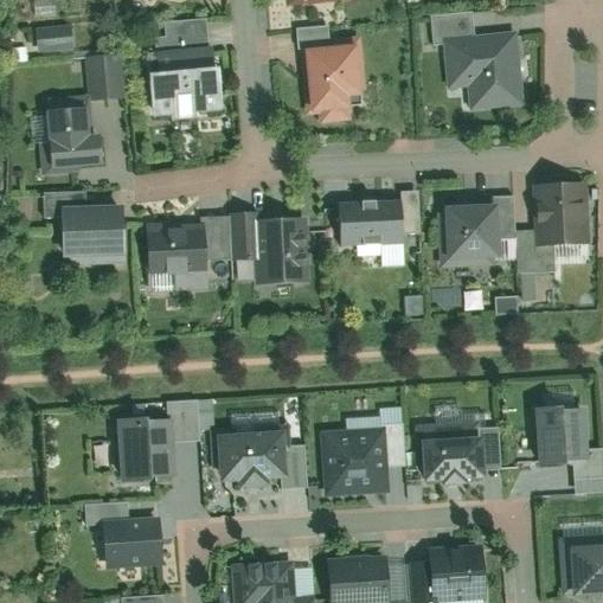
[(474,8),(432,14),(437,47),(446,46),(450,87),(472,84),(475,108),(531,101),(521,29),(478,34),(474,8)]
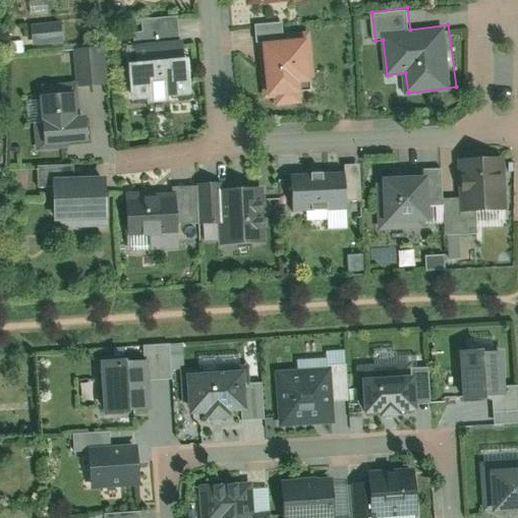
[(131,99),(191,94),(184,16),(146,20),(147,30),(137,31),(140,65),(128,66),(131,99)]
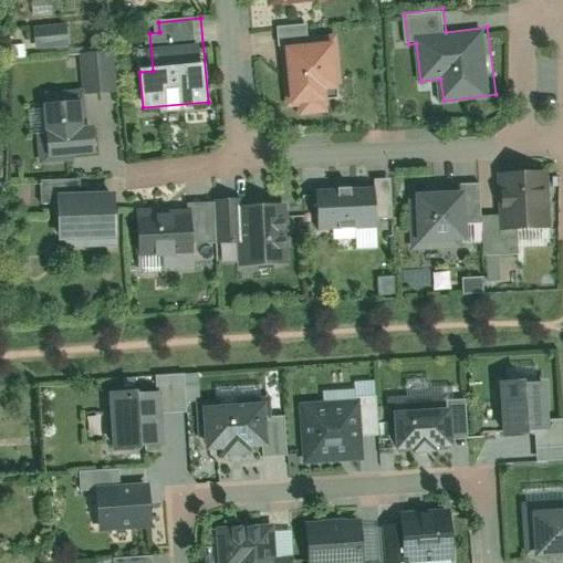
[(34,22),(35,48),(69,45),(68,21),(34,22)]
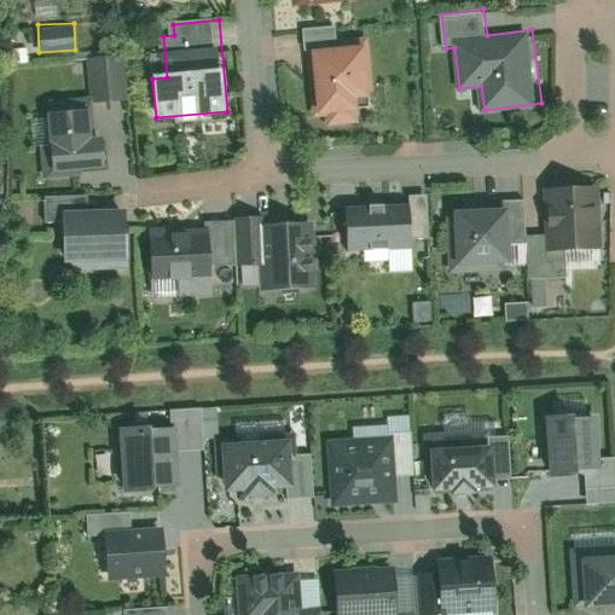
[(335,24),(306,27),(314,114),(329,112),(330,123),(361,121),(360,99),(373,98),(369,36),(337,39),(335,24)]
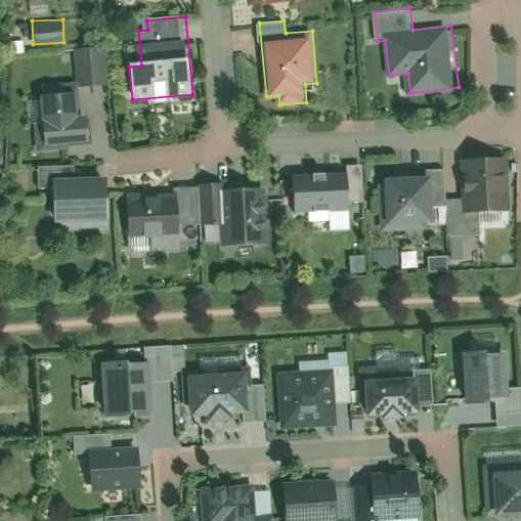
[(76,46),(78,84),(109,82),(105,44),(76,46)]
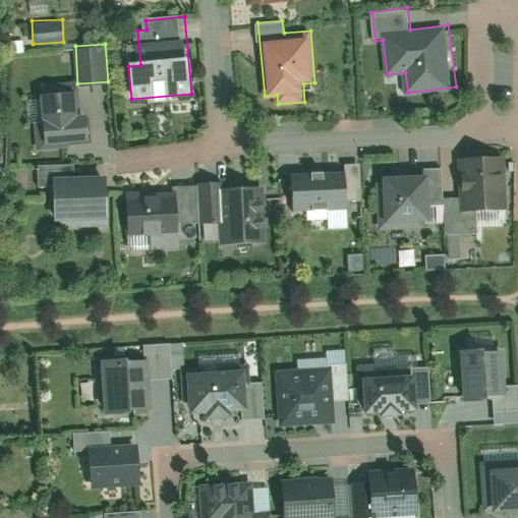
[(76,93),(36,97),(40,148),(90,144),(88,114),(78,115),(76,93)]
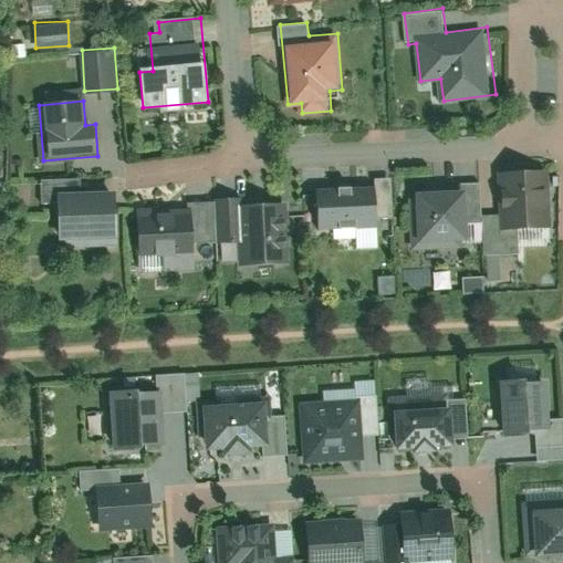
[(553,170),(496,171),(496,230),(553,230),(553,170)]
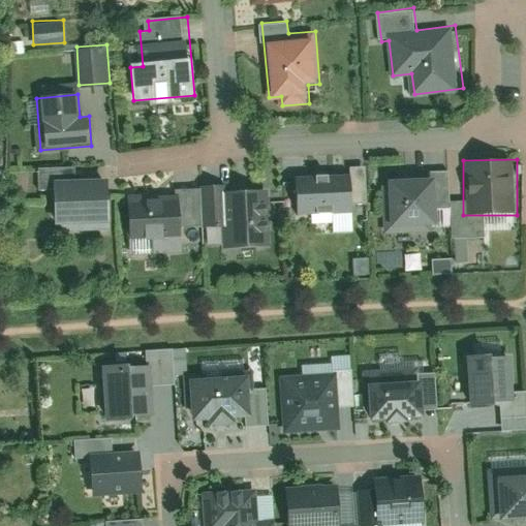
[(299,174),(299,214),(353,213),(352,173),(299,174)]
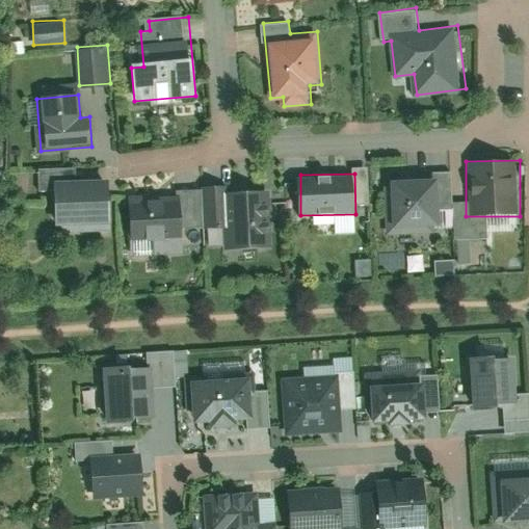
[(437,179),(387,181),(389,231),(439,229),(437,179)]
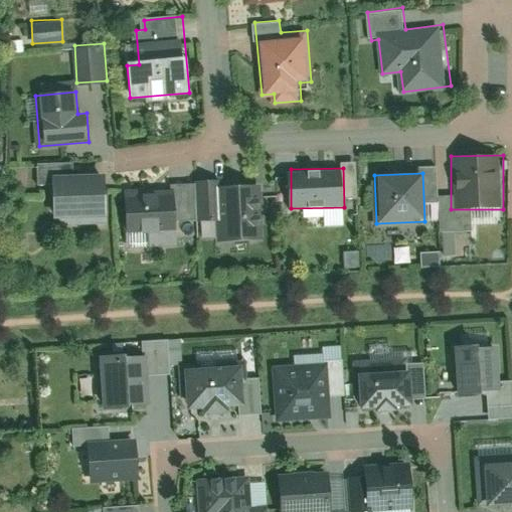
[(108,219),(107,175),(52,175),(52,219),(108,219)]
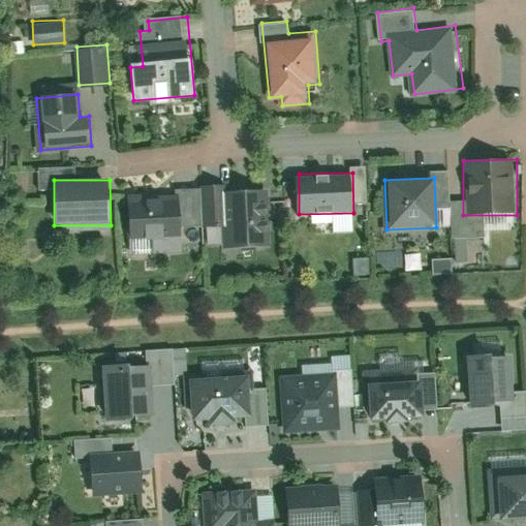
[(223,226),(224,248),(269,245),(265,190),(225,193),(224,181),(202,183),(205,227),(223,226)]
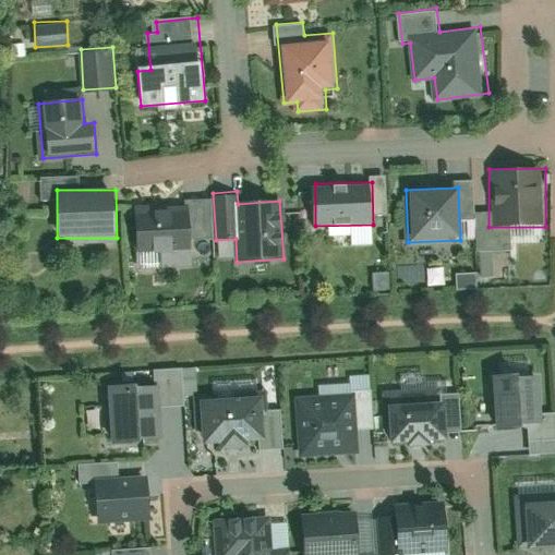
[(192,256),(189,207),(135,210),(139,260),(192,256)]
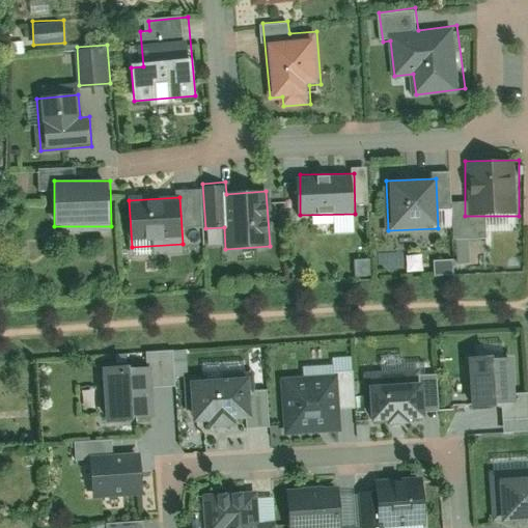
[(465,357),(469,405),(505,403),(506,419),(527,417),(527,403),(526,387),(512,388),(509,354),(465,357)]
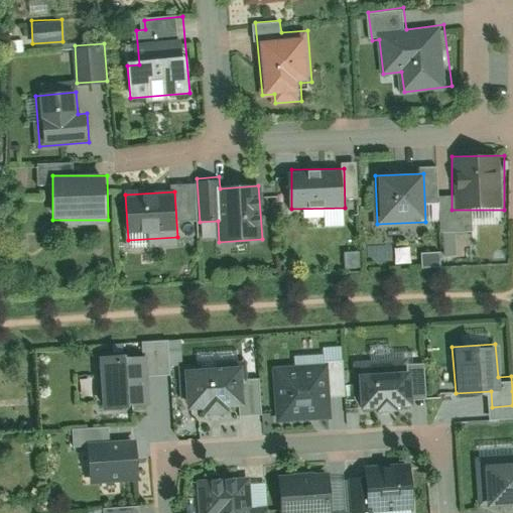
[(142,350),(95,355),(101,412),(149,407),(142,350)]
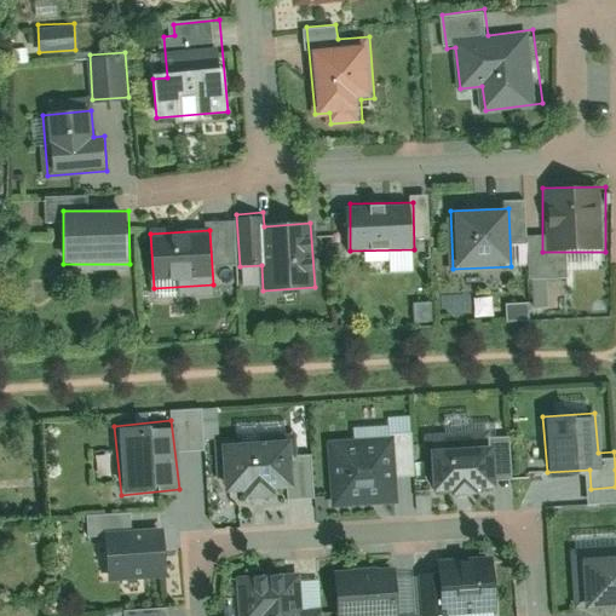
[(291,431),(217,437),(222,491),(295,485),(291,431)]
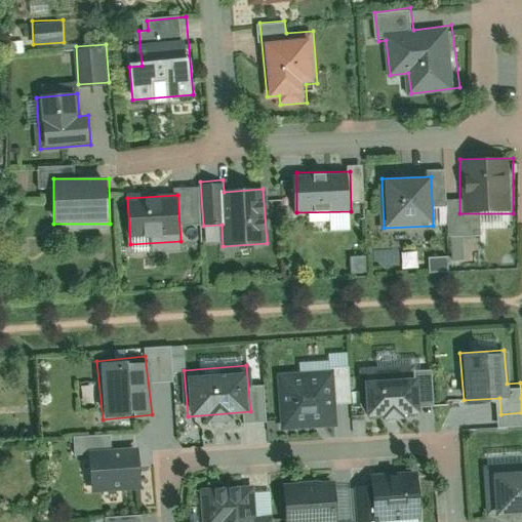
[(363,367),(365,415),(418,413),(417,365),(363,367)]
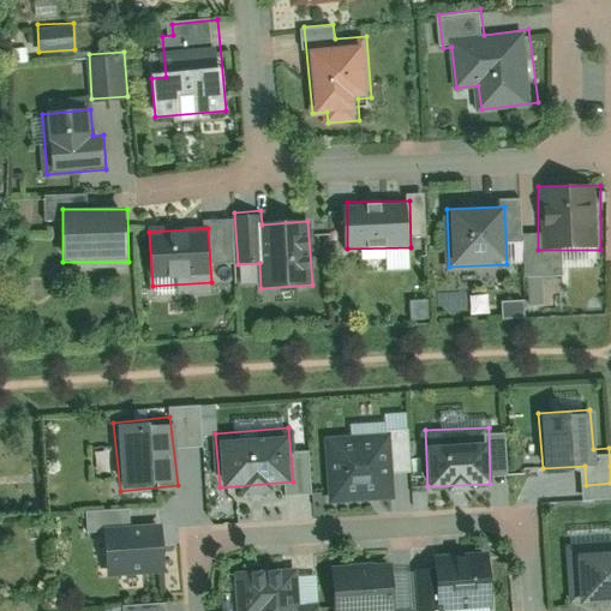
[(328,437),(333,498),(395,492),(390,432),(328,437)]
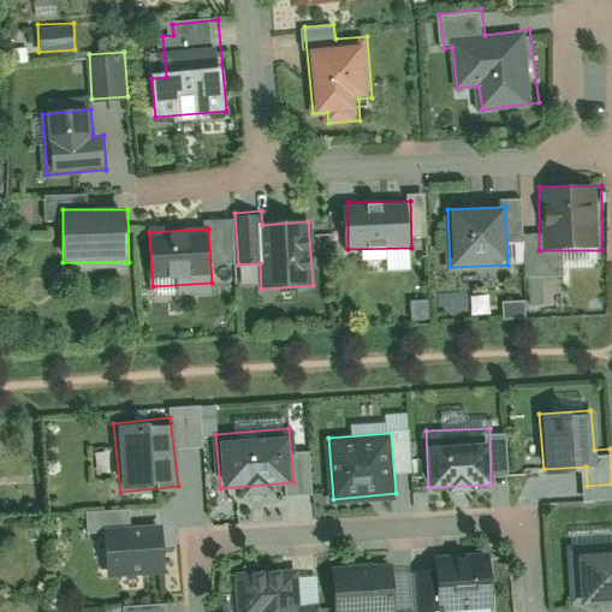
[(104,526),(107,576),(166,571),(162,521),(104,526)]
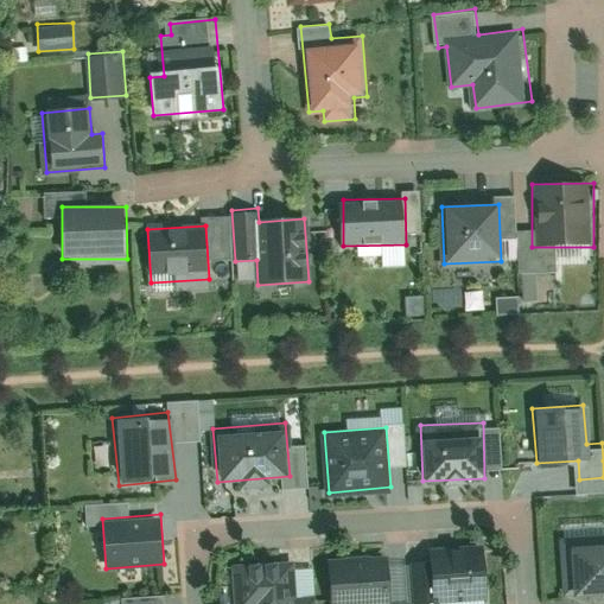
[(603,533),(564,536),(567,595),(603,592),(603,533)]
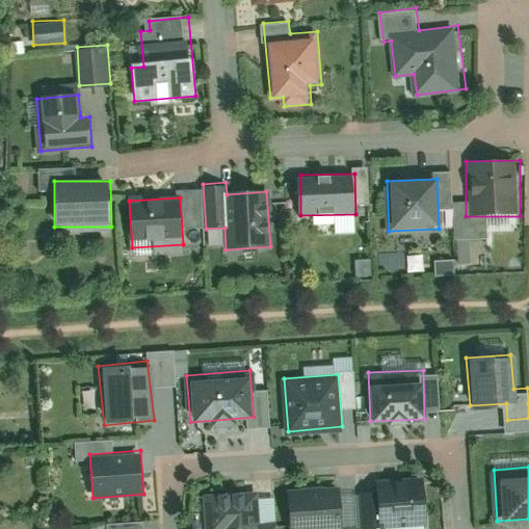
[(378,482),(384,527),(431,522),(427,477),(378,482)]
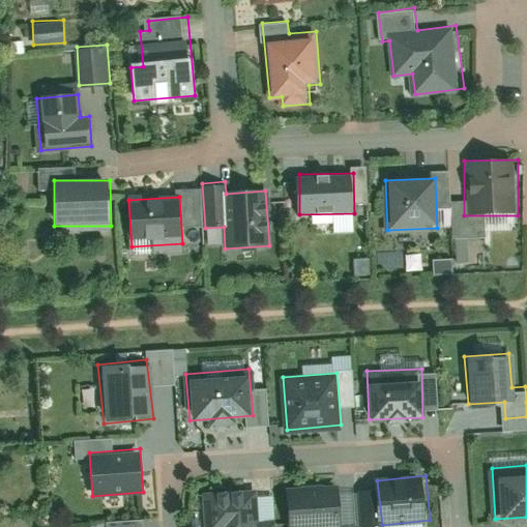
[(254,486),(202,491),(205,526),(274,526),(273,519),(258,520),(254,486)]
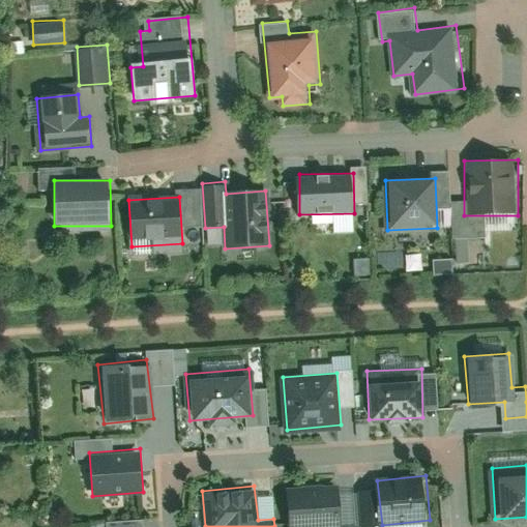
[(342,526),(341,486),(288,489),(289,526),(342,526)]
